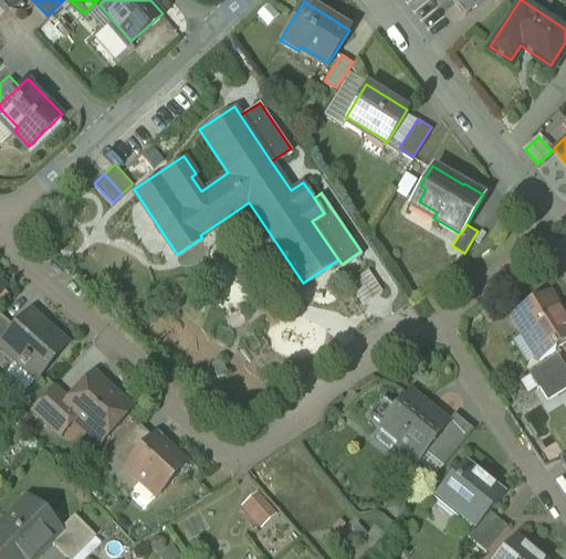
[(381,287),(368,267),(350,280),(364,299),(381,287)]
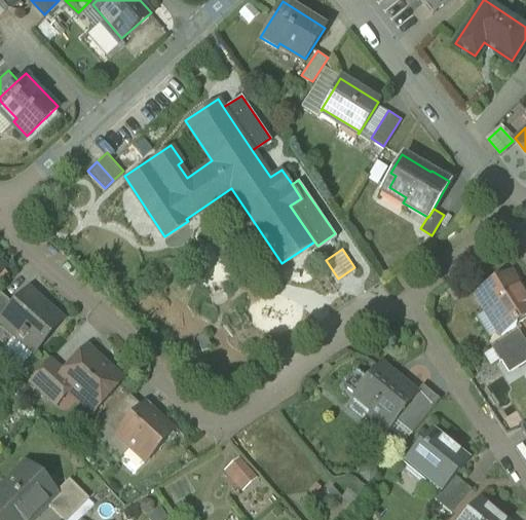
[(525,293),(511,268),(476,291),(486,307),(487,306),(502,331),(516,322),(515,321),(525,313),(525,293)]
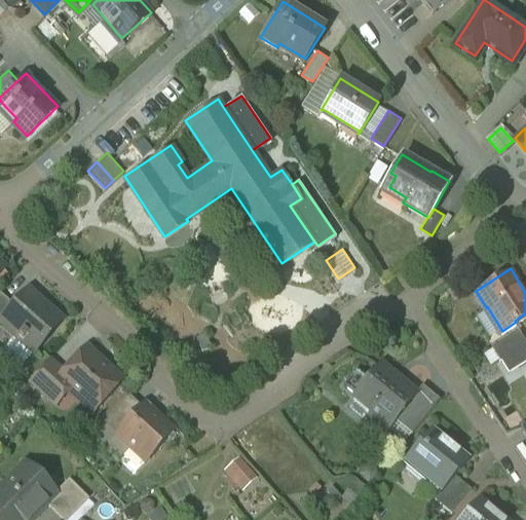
[(15,303),(1,319),(2,320),(23,338),(27,334),(37,343),(33,347),(35,348),(63,319),(29,288),(15,303)]
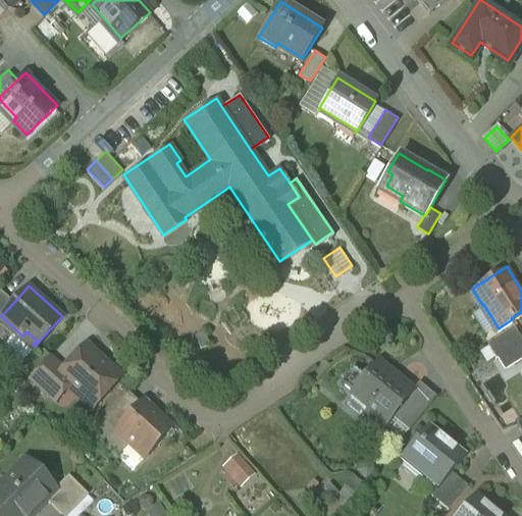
[(0,287),(0,319),(2,317),(1,316),(15,301),(0,287)]
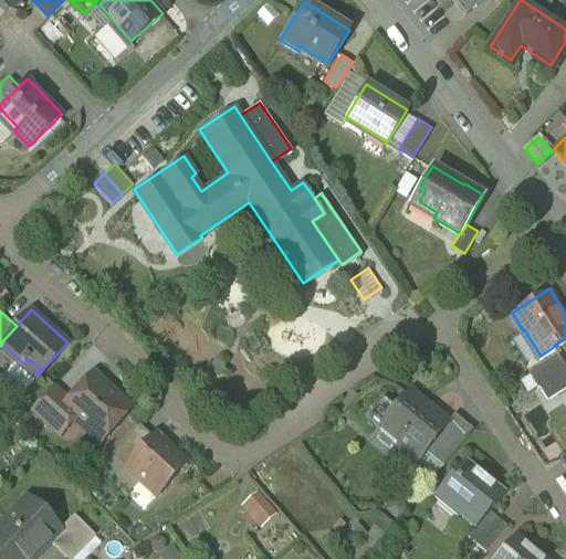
[(565,362),(558,352),(530,371),(538,385),(551,377),(565,367),(565,362)]
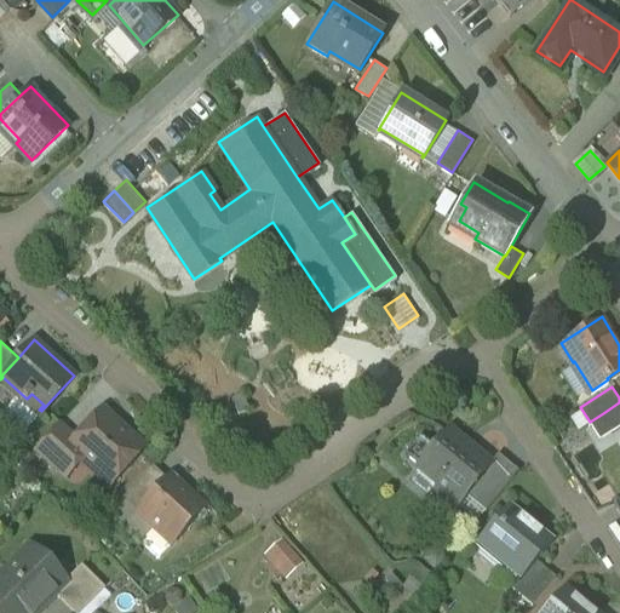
[(619,402),(603,413),(613,429),(619,423),(619,402)]
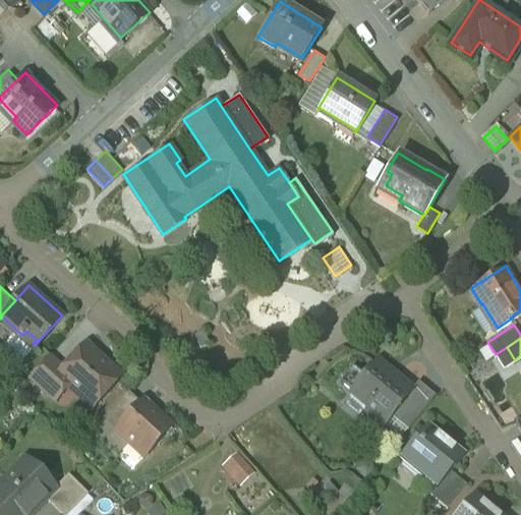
[(106,361),(85,343),(64,365),(58,373),(63,378),(93,405),(118,377),(104,364),(106,361)]
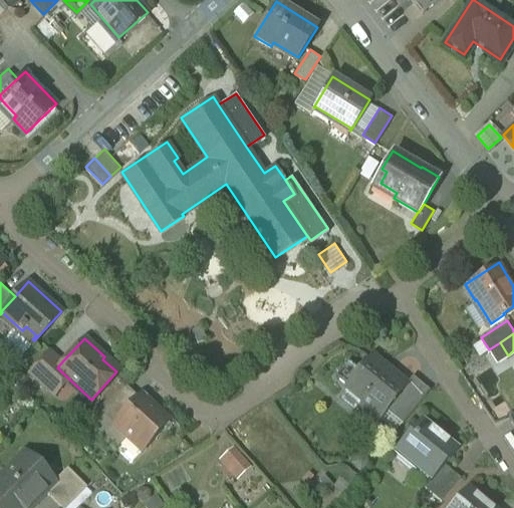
[(49,347),(29,370),(48,388),(62,372),(57,367),(63,360),(49,347)]
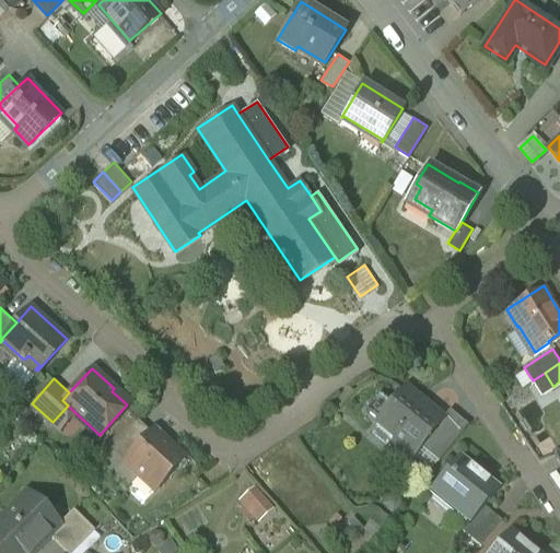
[(442,415),(406,386),(380,418),(380,419),(397,433),(395,436),(413,451),(421,443),(443,416),(442,415)]
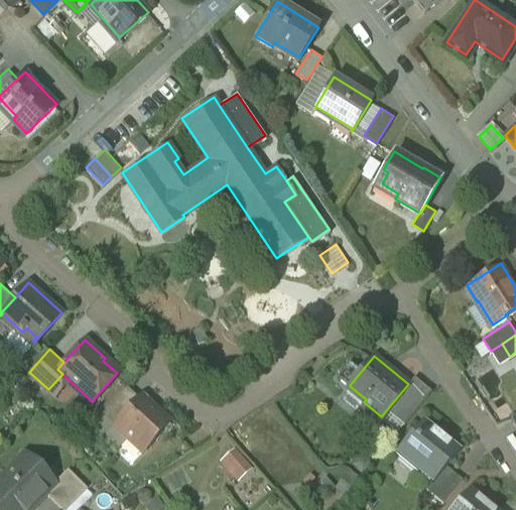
[(411,379),(407,383),(408,384),(388,408),(404,422),(428,393),(411,379)]
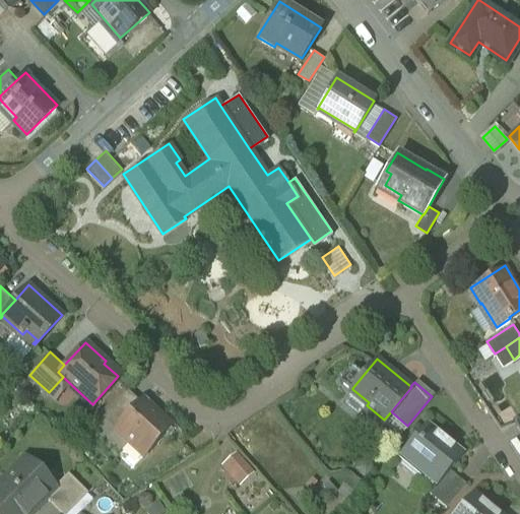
[(127,387),(103,413),(116,427),(140,399),(127,387)]
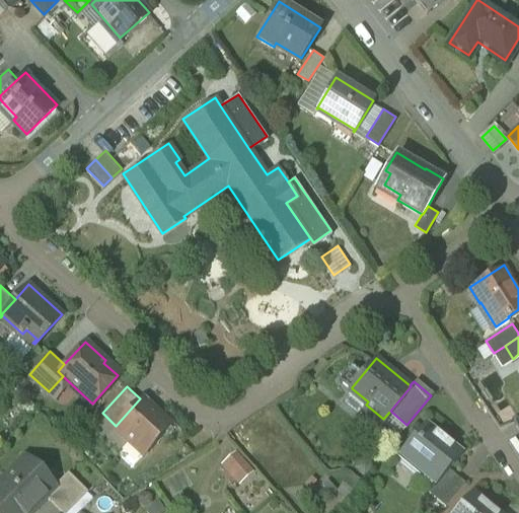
[(368,401),(352,388),(344,397),(360,411),(365,405),(366,405),(368,401)]
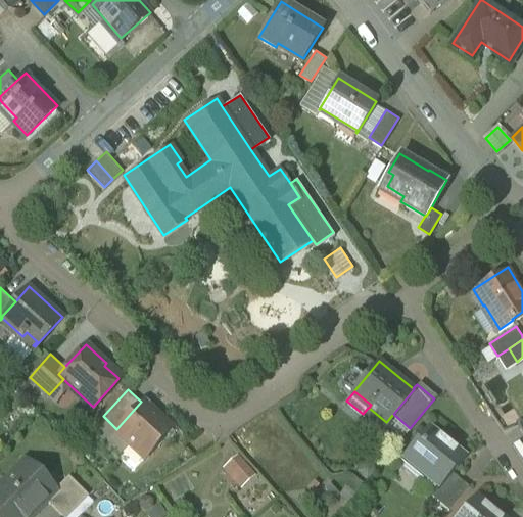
[(173,425),(144,400),(141,402),(116,429),(144,456),(173,425)]
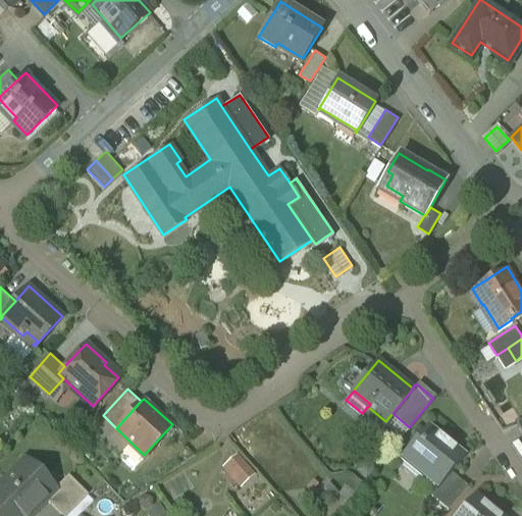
[(465,454),(428,423),(404,453),(426,471),(422,475),(435,486),(436,487),(452,470),(465,454)]
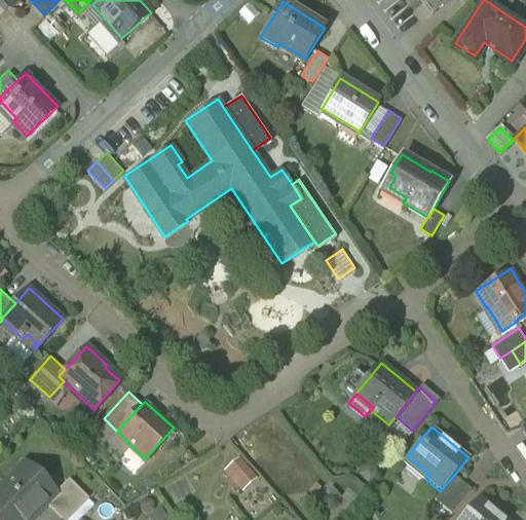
[(258,475),(237,453),(222,468),(242,489),(258,475)]
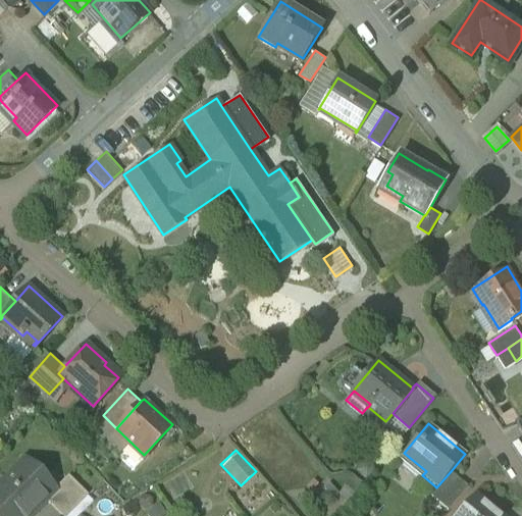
[(25,455),(0,480),(0,515),(27,515),(47,496),(57,485),(56,484),(25,455)]
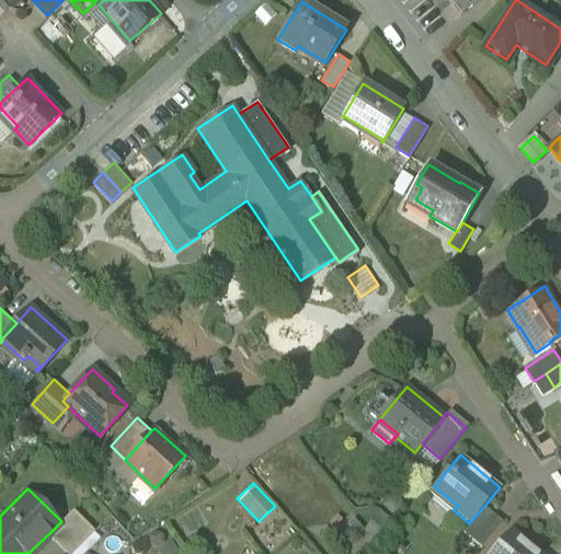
[(485,505),(469,523),(468,522),(464,529),(481,543),(502,518),(485,505)]
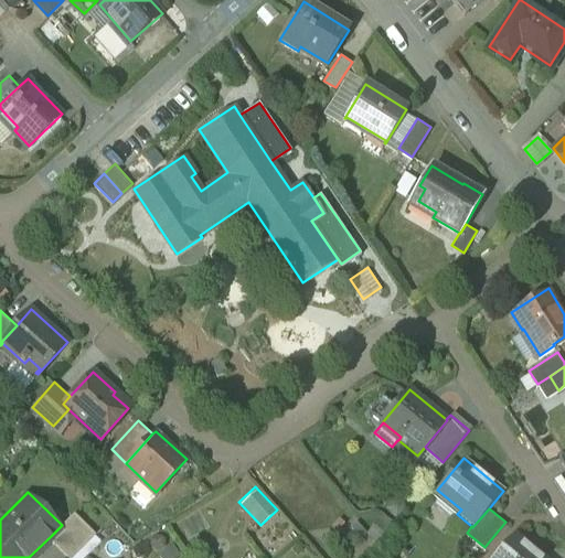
[(74,511),(61,524),(62,525),(51,536),(71,557),(96,532),(74,511)]
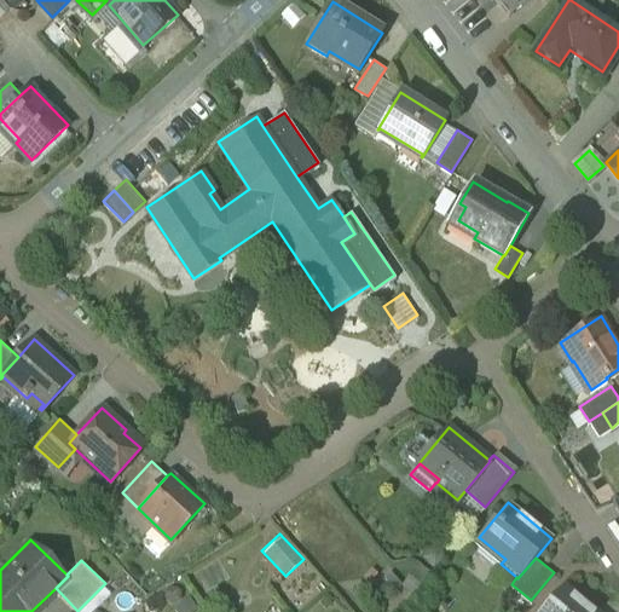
[(596,611),(563,584),(541,611),(596,611)]
